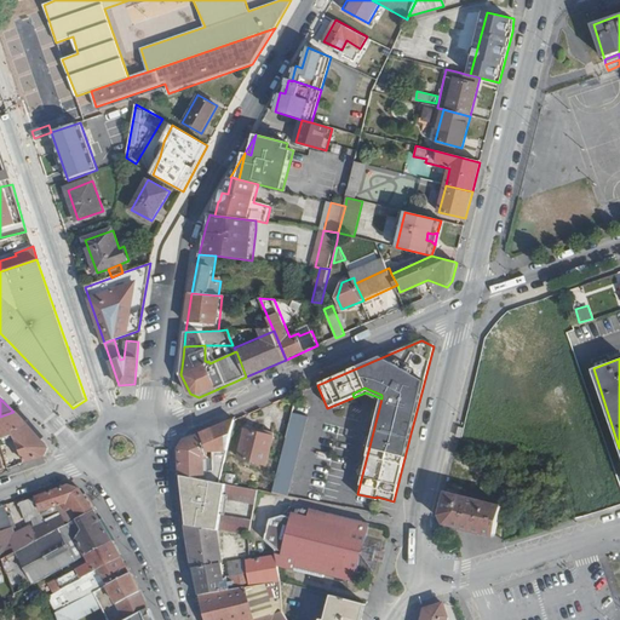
[(0,438),(12,435),(26,461),(44,455),(49,448),(13,412),(0,417),(0,438)]
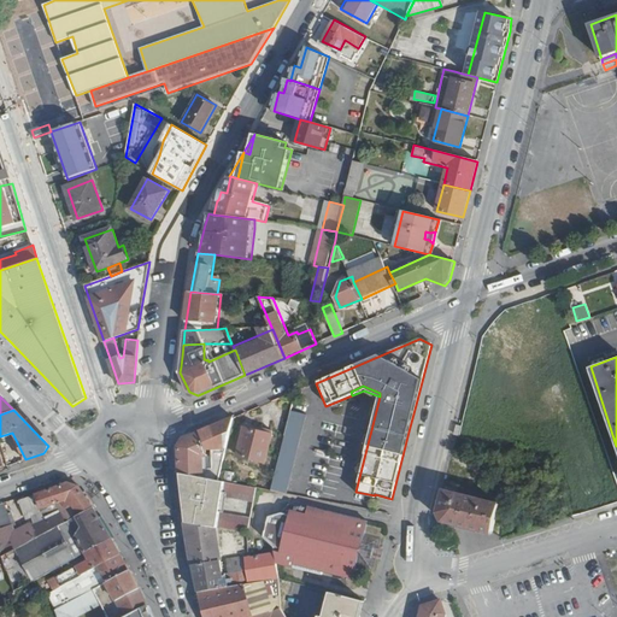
[(289,412),(270,489),(286,493),(304,416),(289,412)]
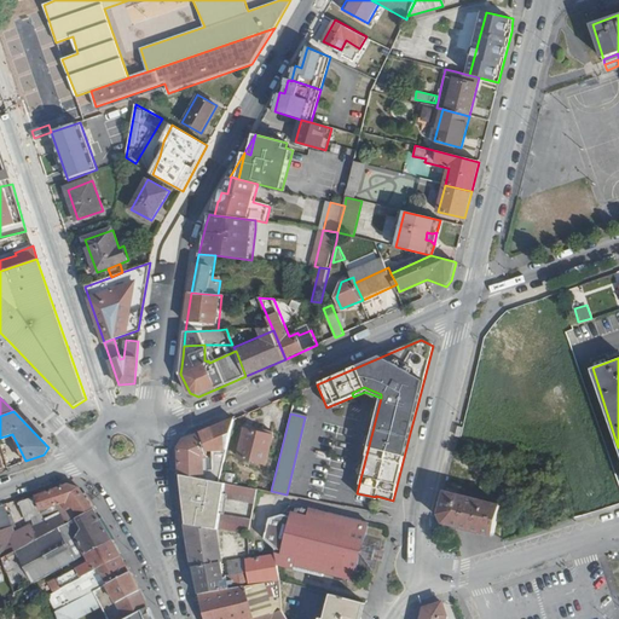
[(179,449),(183,474),(223,482),(236,420),(185,441),(179,449)]
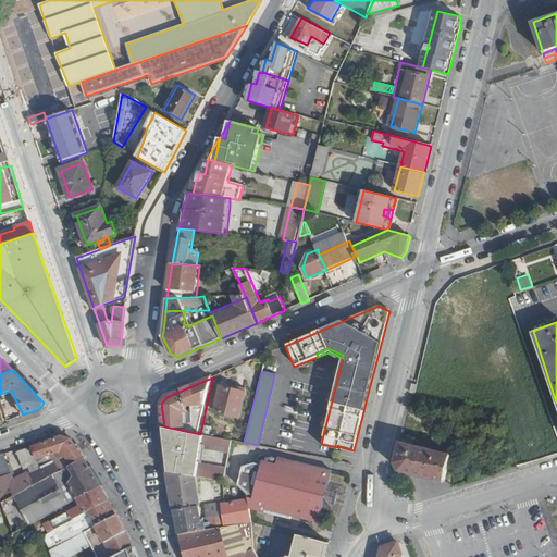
[(222,387),(217,412),(238,419),(245,394),(222,387)]
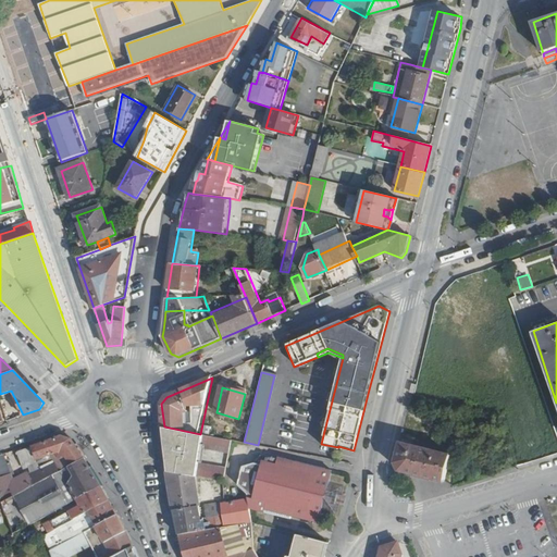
[(0,399),(0,403),(7,420),(15,417),(9,397),(0,399)]
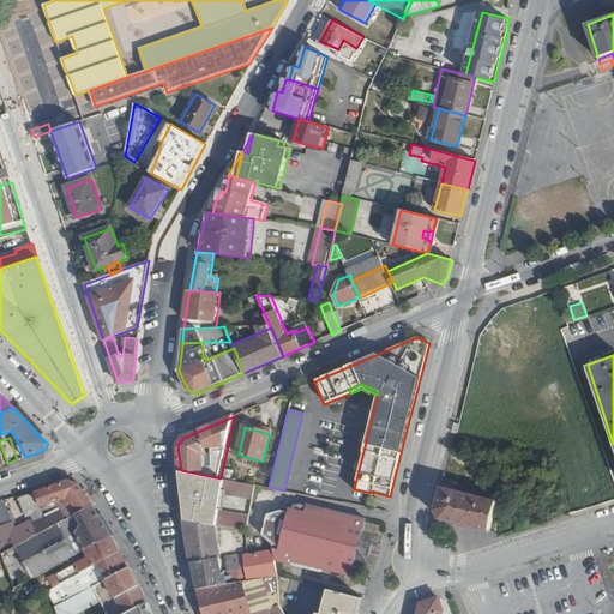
[(181,470),(187,521),(218,525),(250,530),(252,516),(221,511),(224,494),(254,499),(258,485),(221,479),(181,470)]
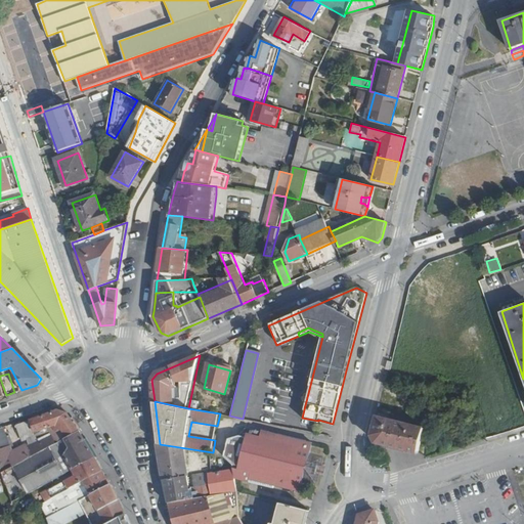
[(18,424),(20,428),(17,429),(20,436),(50,426),(54,433),(28,447),(26,444),(10,451),(1,427),(0,427),(0,469),(1,472),(80,431),(67,409),(57,409),(18,424)]
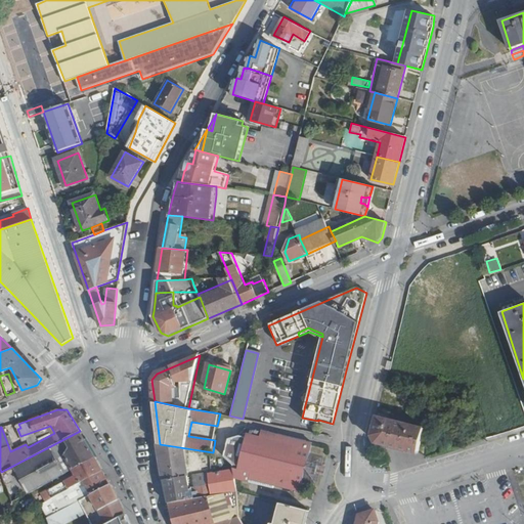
[(379,417),(374,437),(376,442),(420,452),(425,429),(404,423),(379,417)]
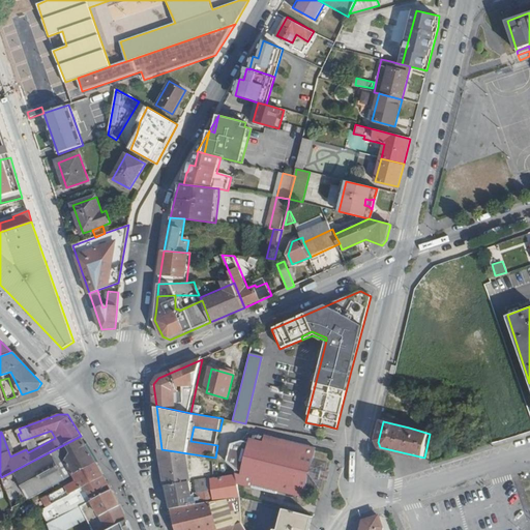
[(227,461),(235,470),(236,473),(237,483),(277,494),(277,491),(304,497),(306,488),(314,459),(316,448),(311,447),(311,445),(284,438),(283,440),(252,432),(244,440),(232,442),(227,461)]
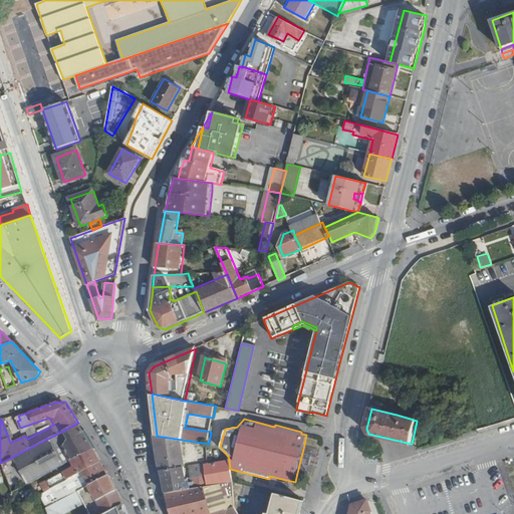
[(78,423),(1,463),(12,492),(71,460),(92,448),(78,423)]
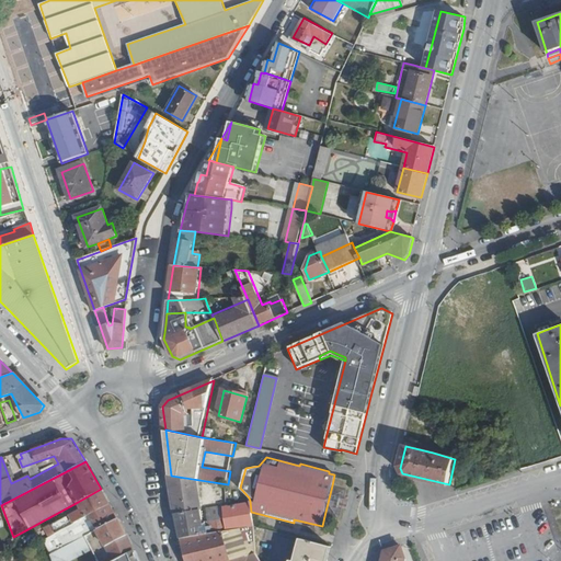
[(171,476),(179,539),(208,535),(205,510),(199,480),(171,476)]
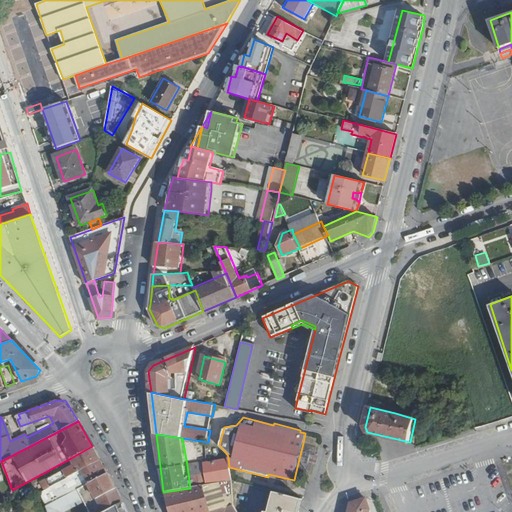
[(303,443),(296,471),(309,474),(316,447),(303,443)]
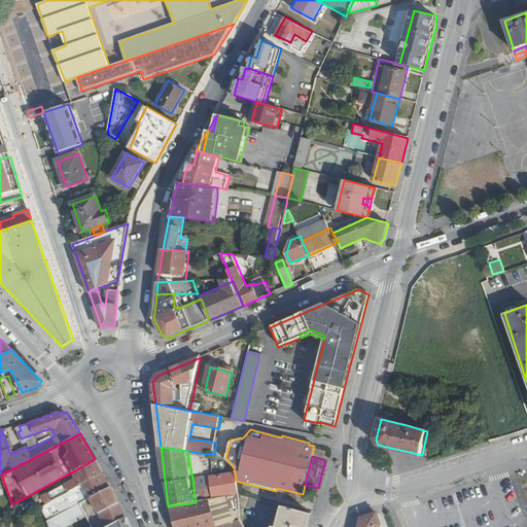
[(95,459),(73,471),(76,479),(42,498),(45,504),(103,473),(95,459)]
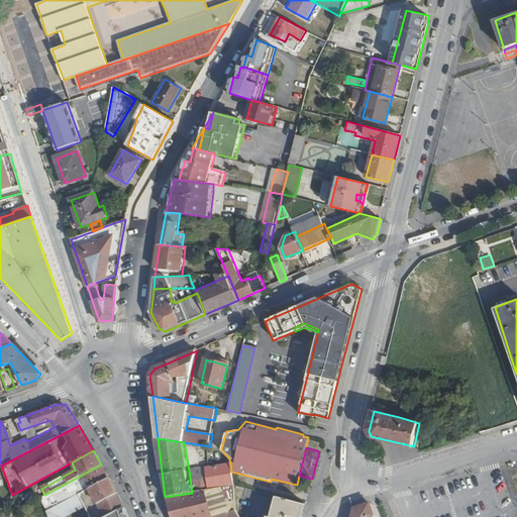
[(208,466),(212,489),(218,488),(234,486),(231,472),(230,461),(208,466)]
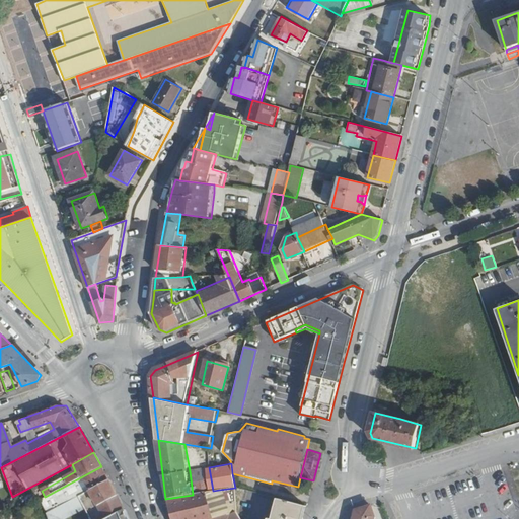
[(101,466),(45,497),(42,499),(46,508),(54,504),(80,490),(88,486),(90,490),(108,479),(107,476),(101,466)]
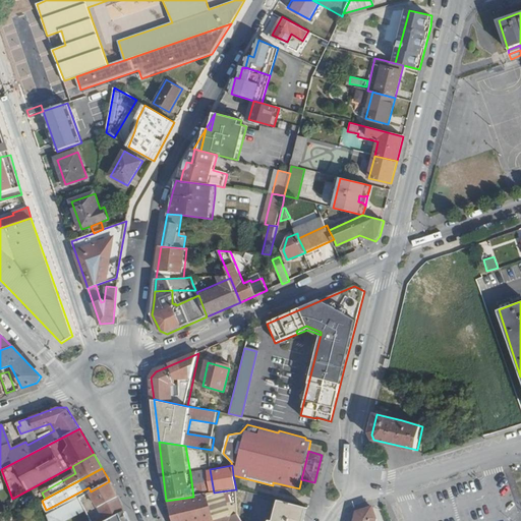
[(190,473),(193,497),(205,495),(214,493),(210,469),(190,473)]
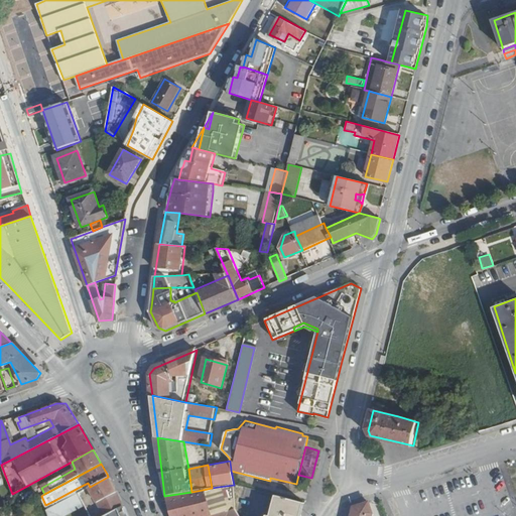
[(83,491),(78,494),(84,505),(86,509),(116,493),(108,477),(90,487),(83,491)]
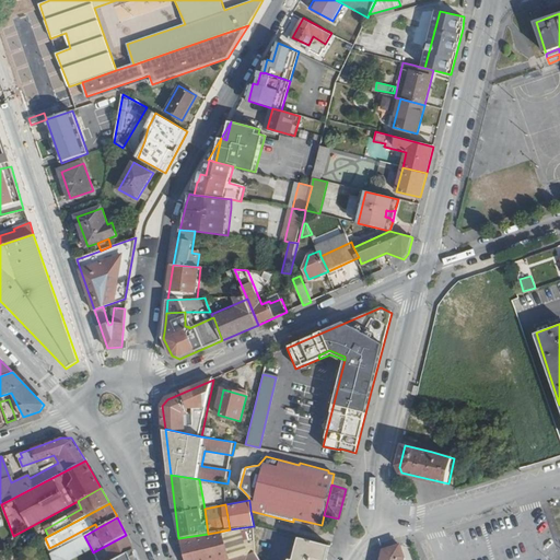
[(86,528),(58,544),(60,549),(84,536),(90,533),(86,528)]
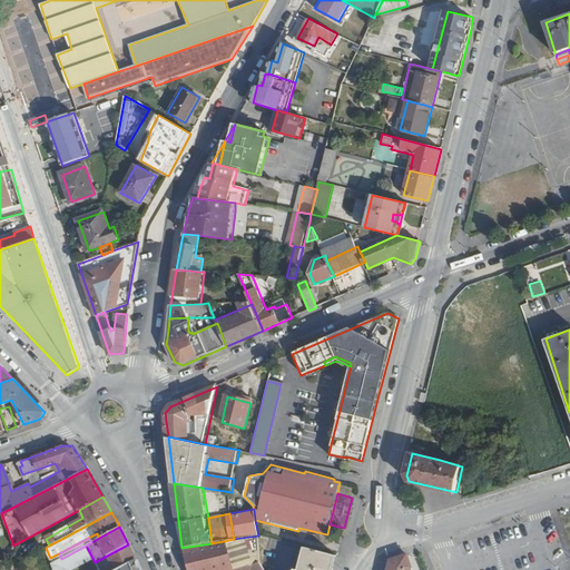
[(224,541),(234,569),(247,566),(251,564),(241,538),(234,539),(224,541)]
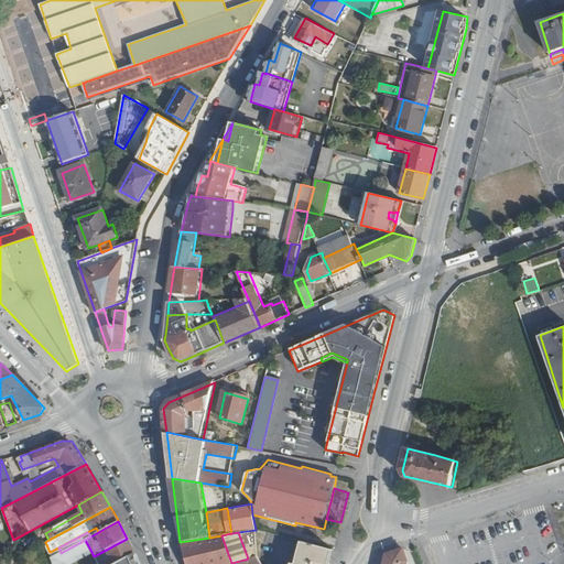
[(180,542),(186,563),(230,563),(231,563),(221,535),(209,538),(180,542)]
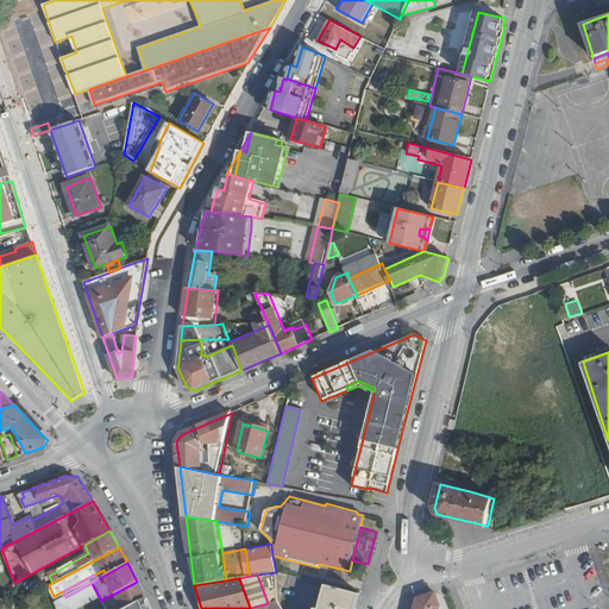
[(137,582),(101,601),(105,608),(123,608),(145,597),(137,582)]
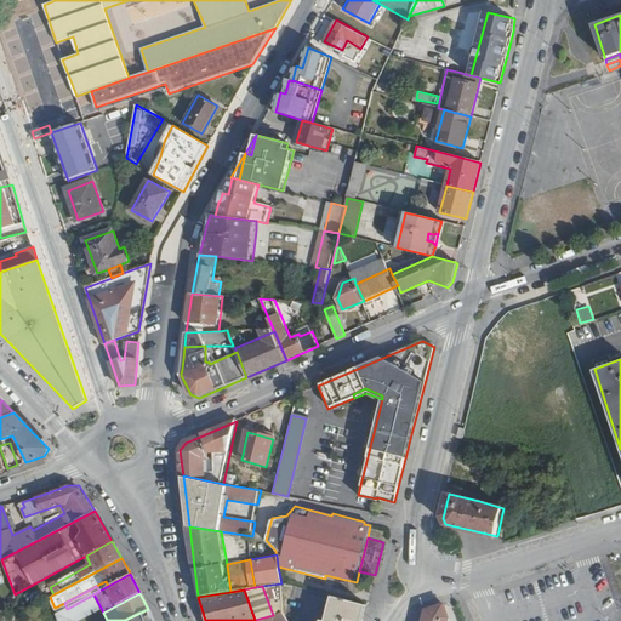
[(55,615),(56,620),(77,620),(101,608),(93,594),(67,609),(55,615)]
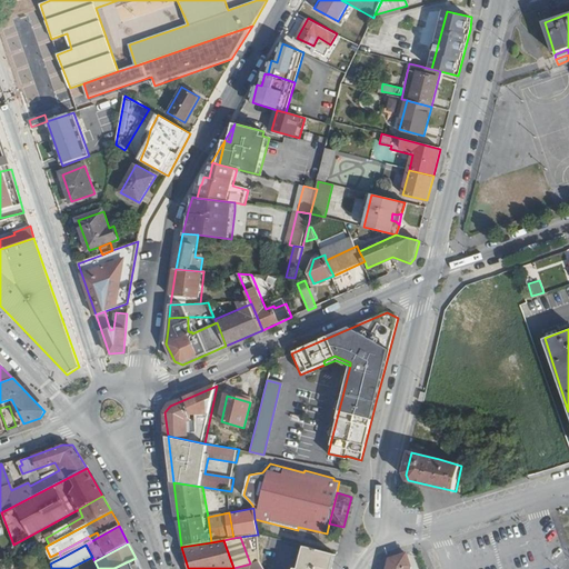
[(297,568),(329,568),(336,553),(305,546),(299,568),(297,568)]
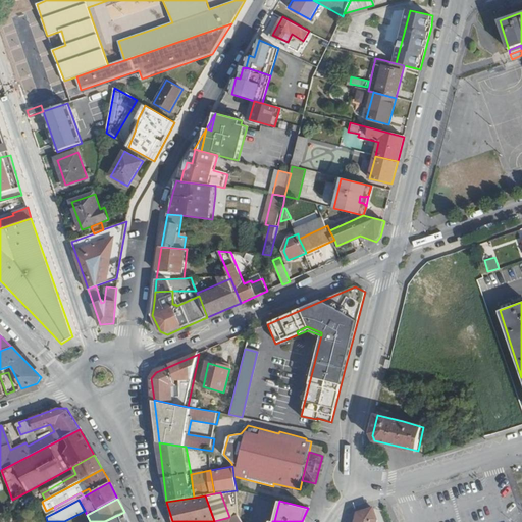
[(358,513),(355,521),(375,521),(378,520),(373,507),(358,513)]
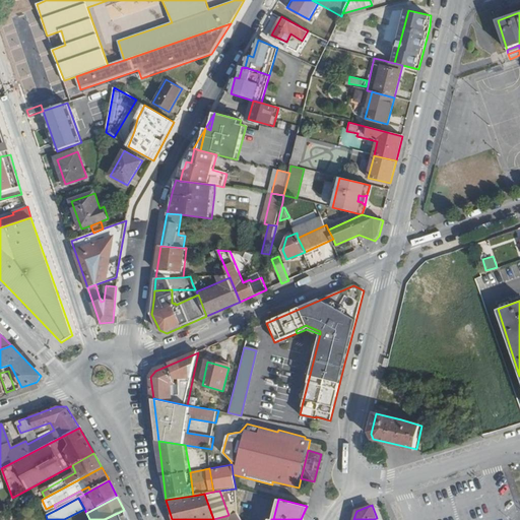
[(17,512),(19,519),(27,519),(24,509),(17,512)]
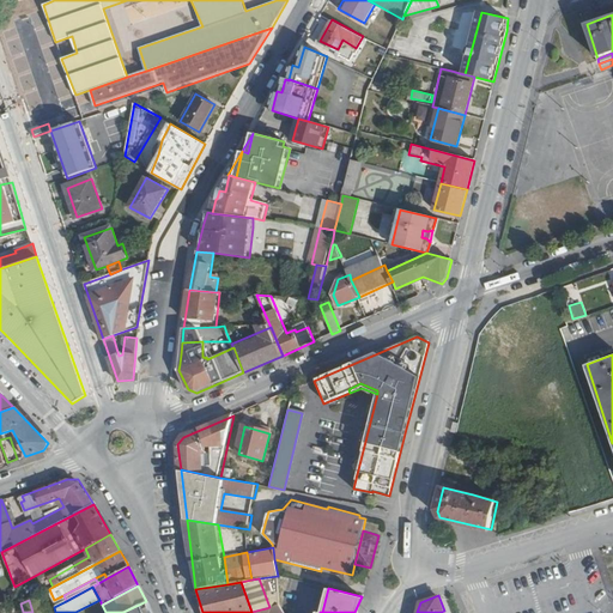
[(151,612),(149,606),(146,601),(123,612),(151,612)]
